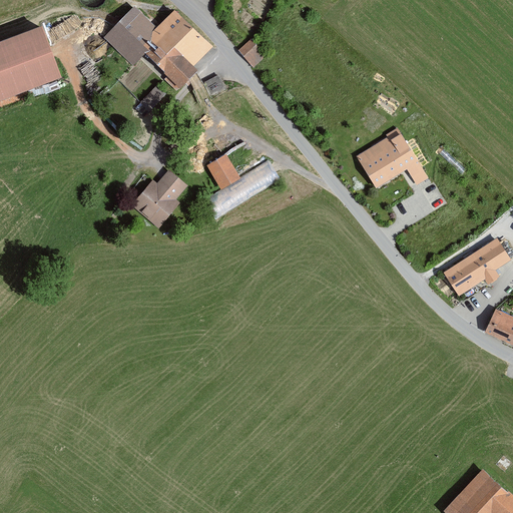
[(211,47),(173,10),(138,46),(179,86),(196,68),(194,65),(211,47)]
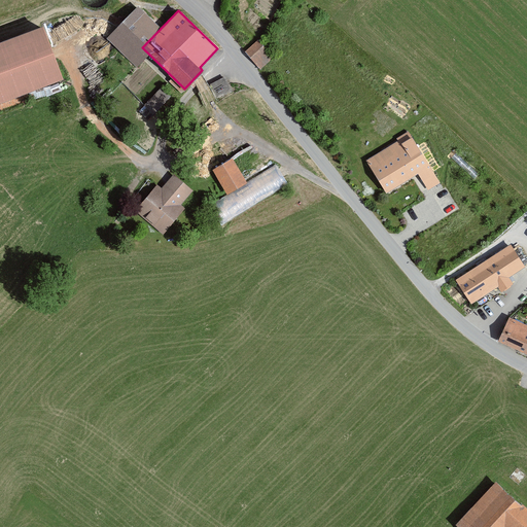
[(39,27),(0,41),(0,101),(59,80),(39,27)]
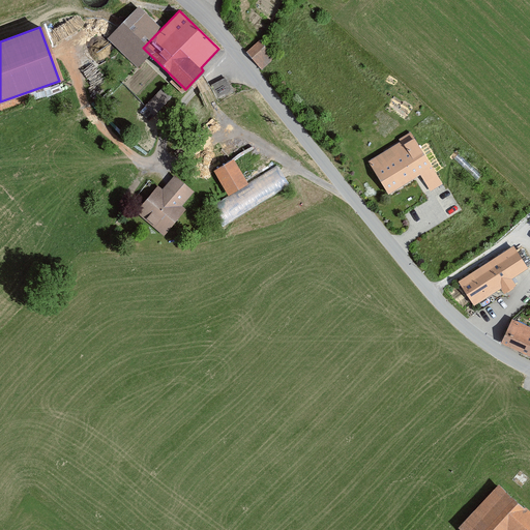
[(245,51),(262,69),(275,57),(258,39),(245,51)]
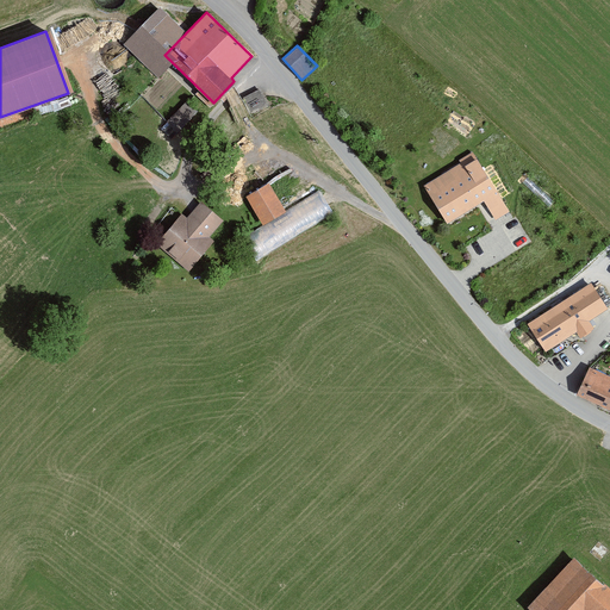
[(243,97),(251,113),(269,105),(262,87),(243,97)]
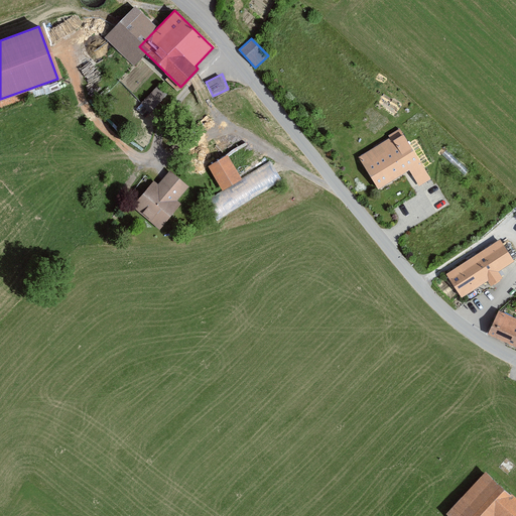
[(155,86),(143,102),(155,112),(168,95),(155,86)]
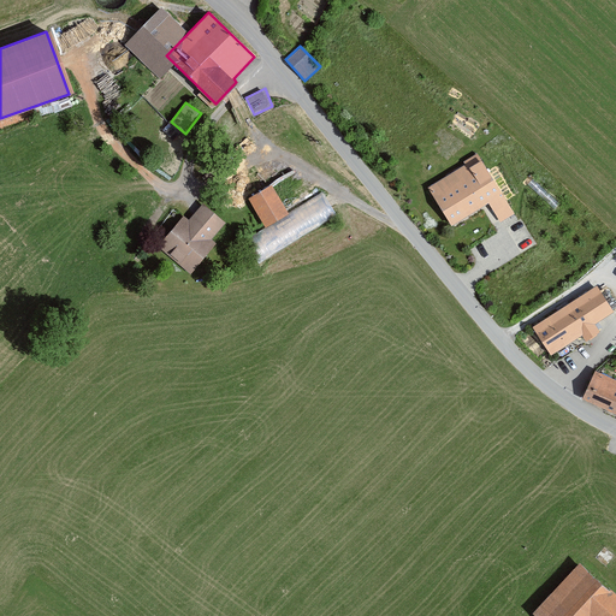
[(478,155),(430,187),(451,221),(486,199),(501,220),(514,212),(478,155)]
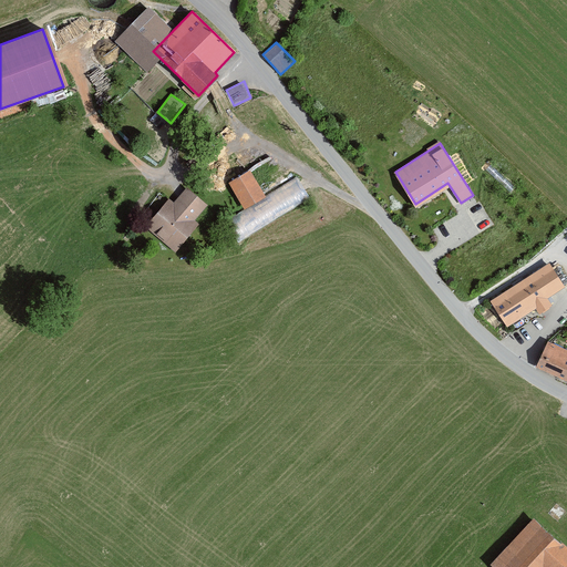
[(250,169),(228,182),(241,206),(264,193),(250,169)]
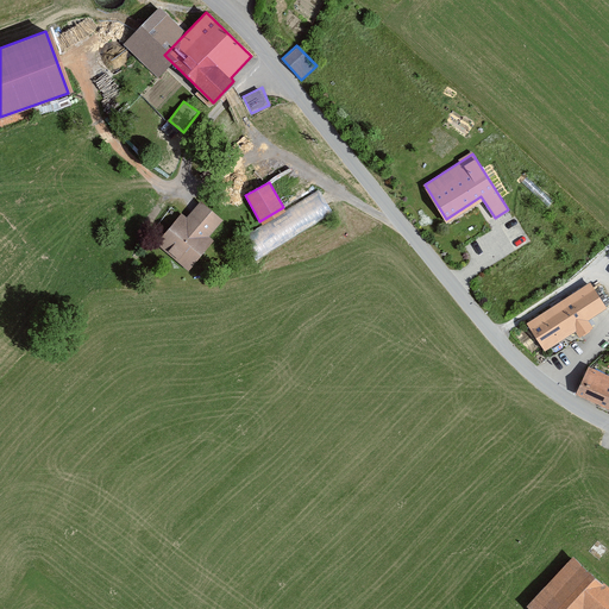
[(318,188),(242,236),(256,257),(332,211),(318,188)]
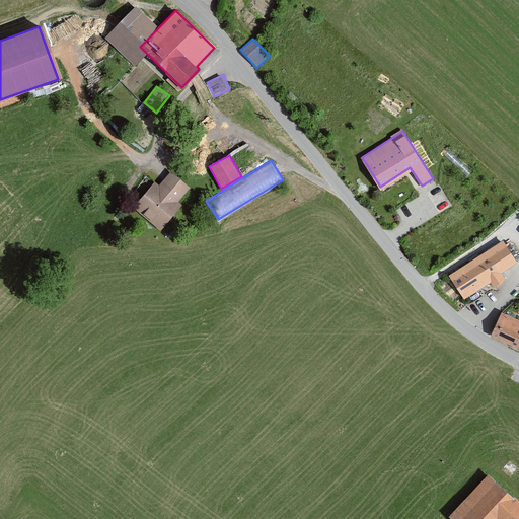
[(154,182),(132,207),(158,230),(182,203),(178,200),(191,187),(170,169),(157,184),(154,182)]
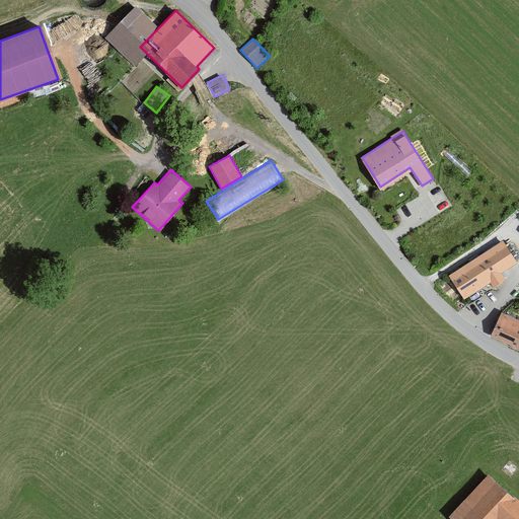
[(503,237),(448,275),(463,297),(491,279),(495,285),(505,278),(501,273),(518,261),(503,237)]
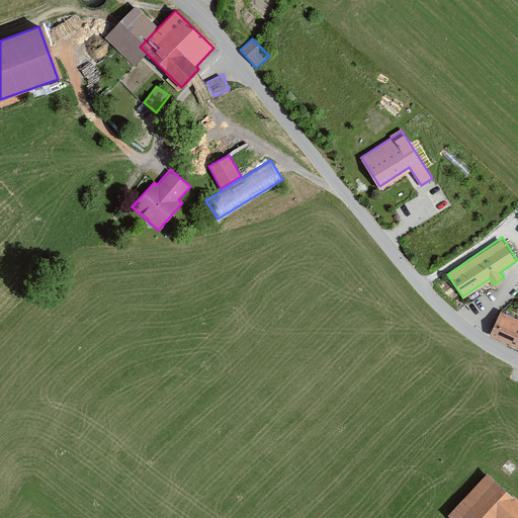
[(517,319),(498,310),(488,332),(517,345),(517,319)]
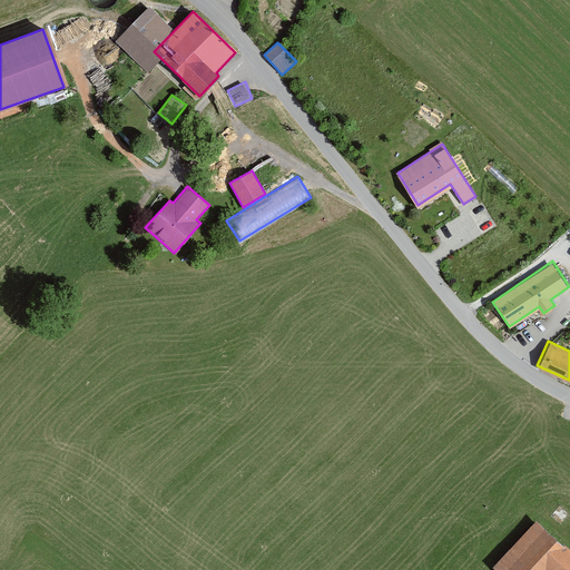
[(569,569),(569,547),(534,516),(491,564),(497,569),(569,569)]
